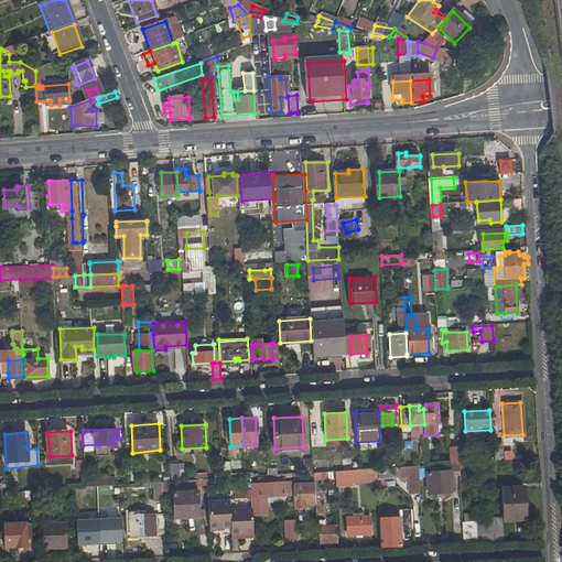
[(492,443),(493,462),(499,461),(507,461),(507,455),(501,455),(500,443),(492,443)]
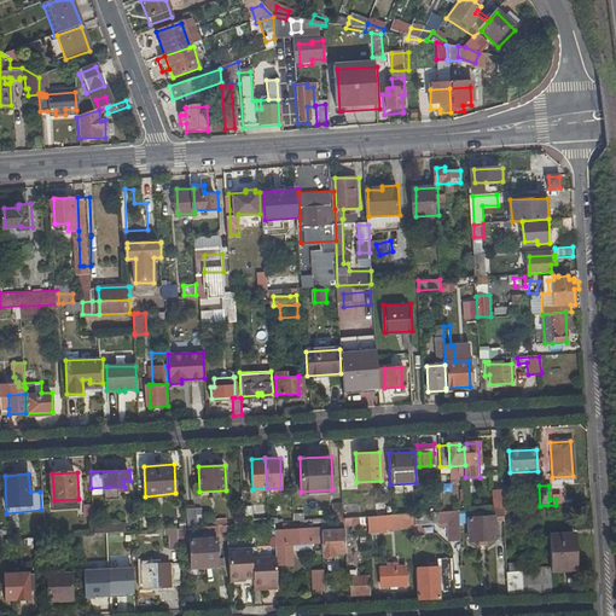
[(490,490),(492,509),(503,507),(501,489),(490,490)]
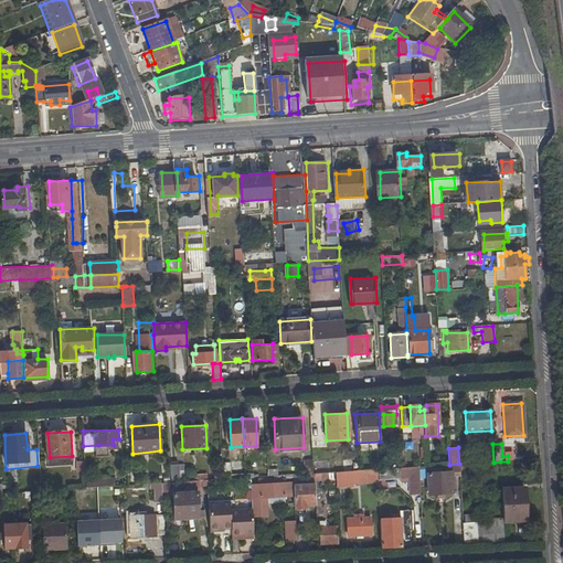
[(222,474),(231,474),(231,464),(221,464),(222,474)]
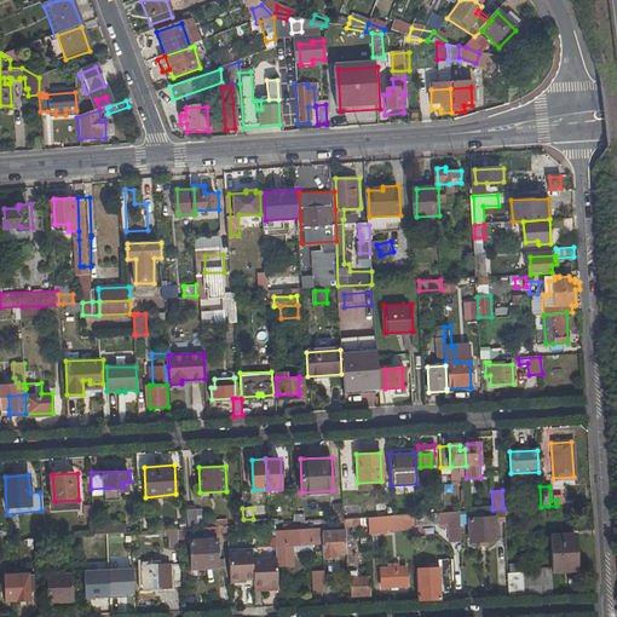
[(492,509),(486,509),(488,518),(495,518),(495,528),(505,528),(503,508),(492,509)]
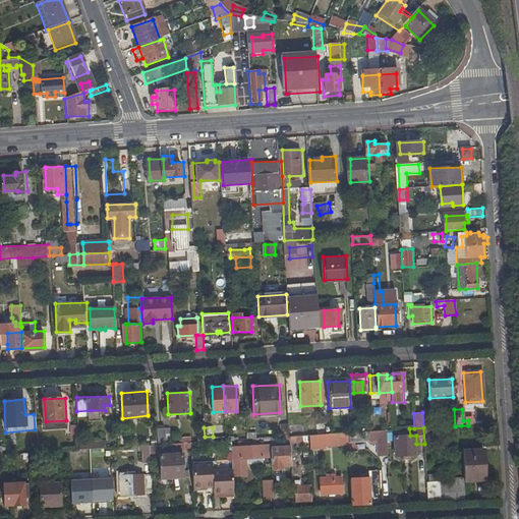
[(367,430),(367,438),(371,438),(370,442),(377,442),(377,453),(387,452),(386,429),(371,430),(367,430)]
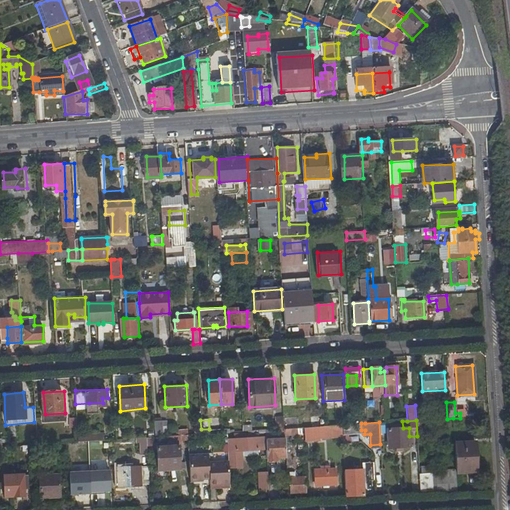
[(153,426),(153,436),(157,436),(162,436),(161,425),(153,426)]
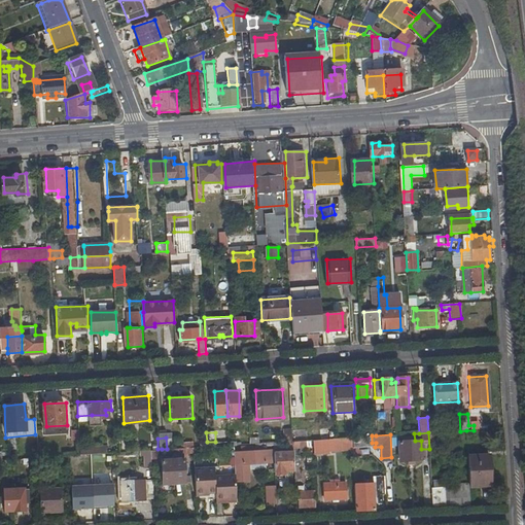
[(313,440),(313,453),(324,453),(324,451),(347,450),(346,438),(335,439),(313,440)]
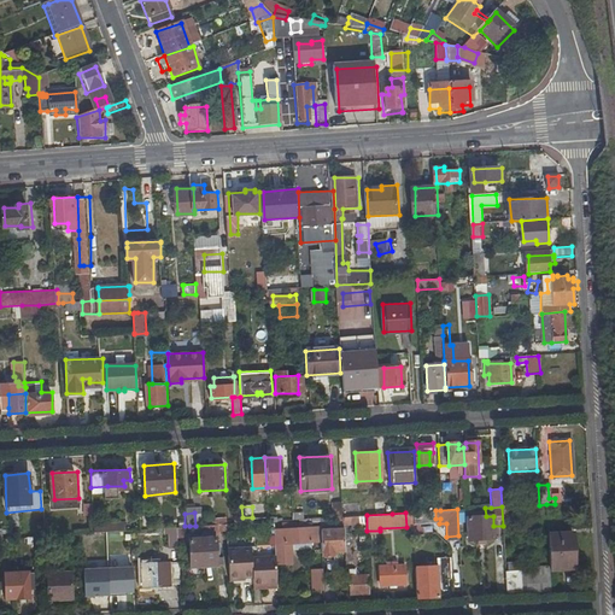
[(467,517),(468,539),(495,539),(493,526),(493,516),(486,516),(467,517)]
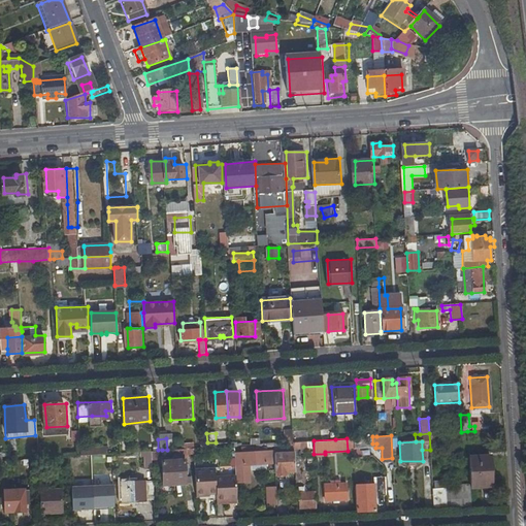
[(79,449),(79,455),(101,453),(109,453),(109,446),(79,449)]
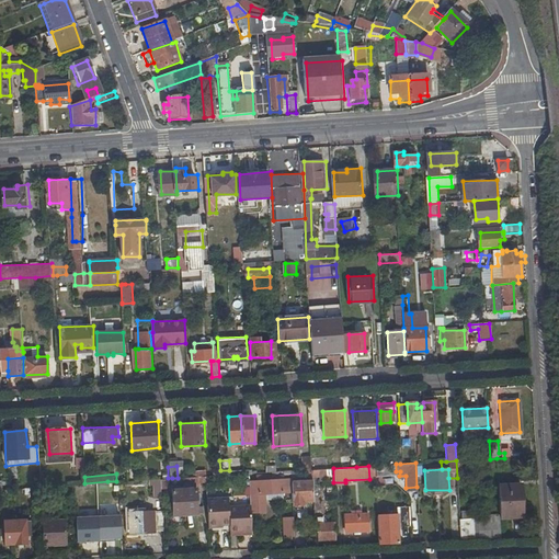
[(251,504),(251,512),(266,512),(265,493),(284,492),(284,488),(288,488),(287,477),(282,477),(282,480),(270,480),(269,474),(258,475),(259,480),(250,481),(251,504)]
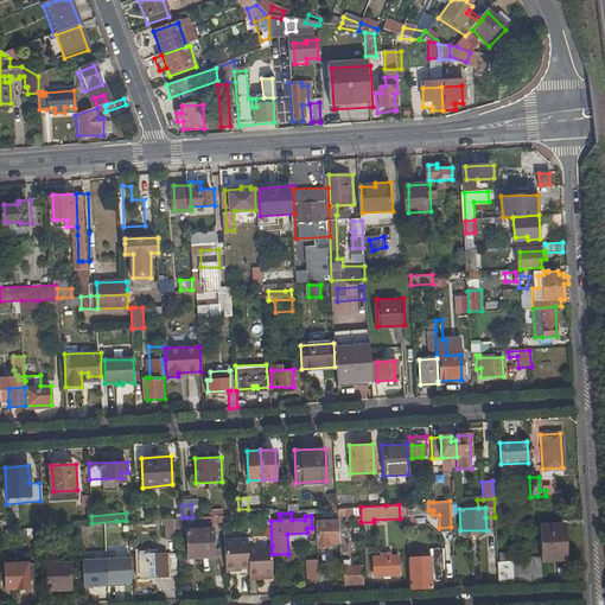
[(192,517),(186,517),(186,529),(199,529),(198,516),(197,516),(192,517)]
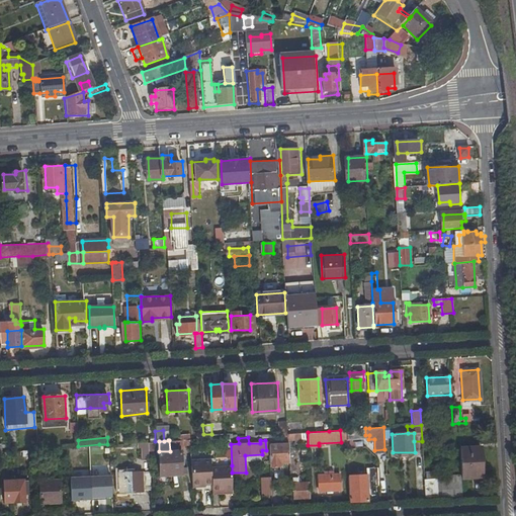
[(169,440),(170,451),(181,451),(180,440),(176,440),(169,440)]
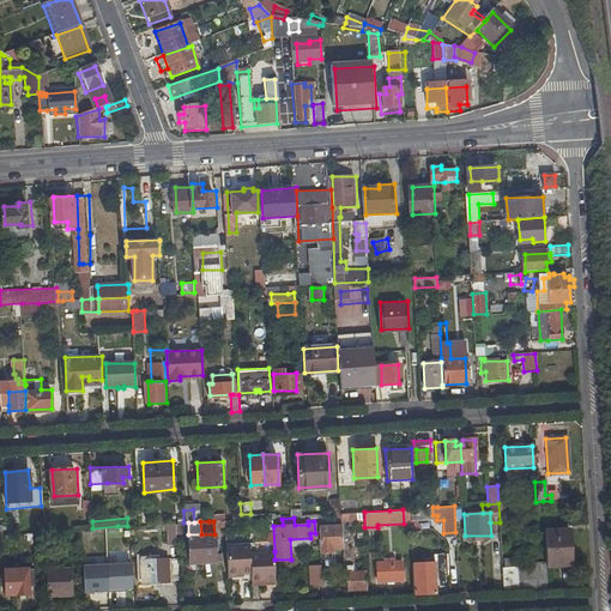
[(176,522),(162,524),(163,531),(167,531),(167,544),(177,543),(176,528),(176,522)]
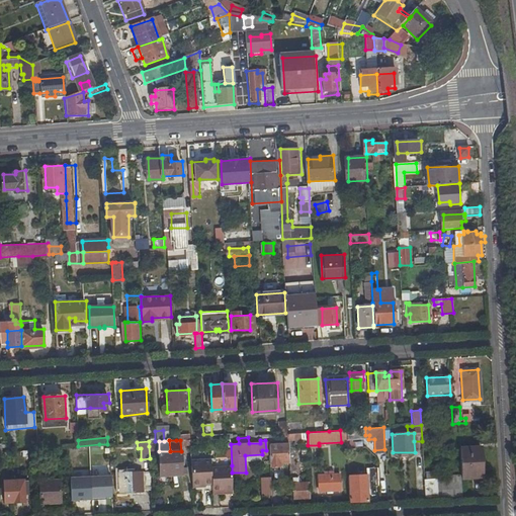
[(269,446),(270,467),(271,467),(272,469),(277,468),(280,466),(280,462),(290,461),(289,445),(269,446)]
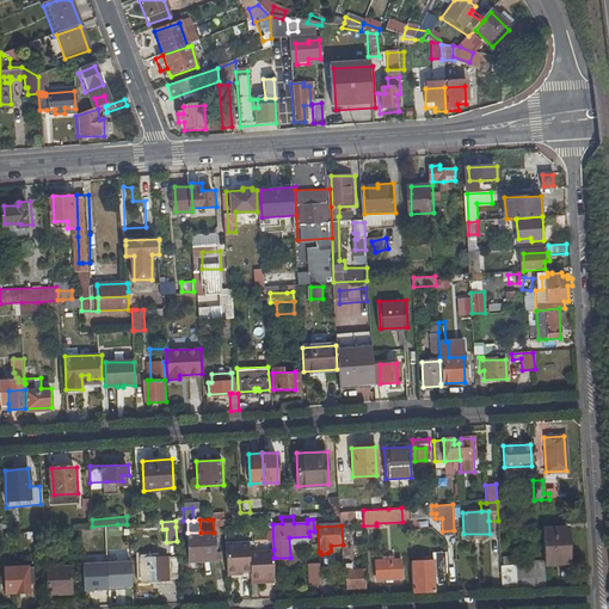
[(567,528),(542,529),(543,560),(545,564),(568,563),(567,528)]
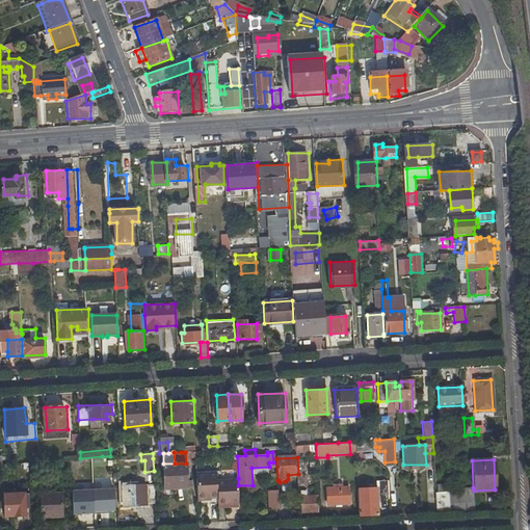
[(175,464),(163,464),(164,488),(176,488),(175,464)]
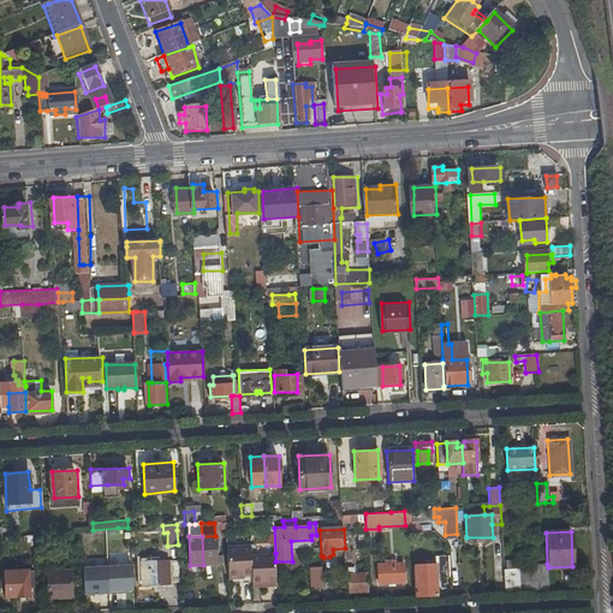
[(215,536),(202,536),(203,565),(216,564),(215,536)]
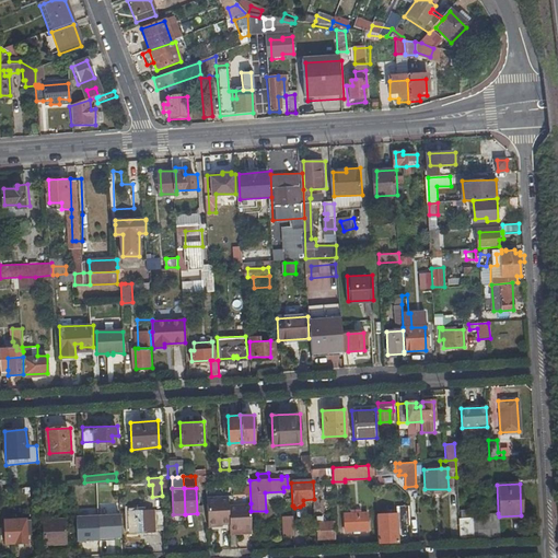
[(207,497),(208,524),(230,523),(230,529),(252,527),(251,511),(251,503),(229,504),(229,496),(207,497)]
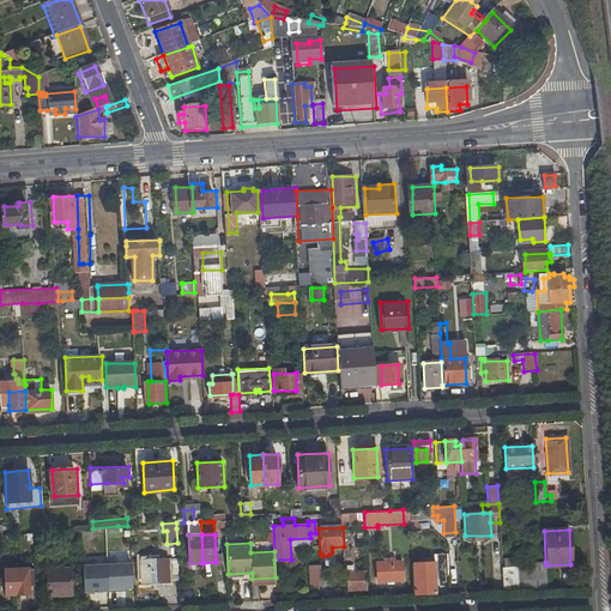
[(412,562),(413,593),(437,592),(437,575),(447,575),(447,555),(433,555),(433,561),(412,562)]
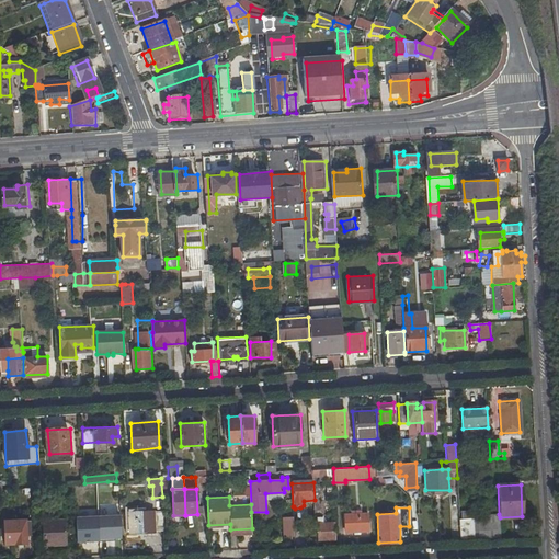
[(127,511),(128,532),(153,531),(153,528),(164,527),(163,513),(153,514),(152,510),(127,511)]
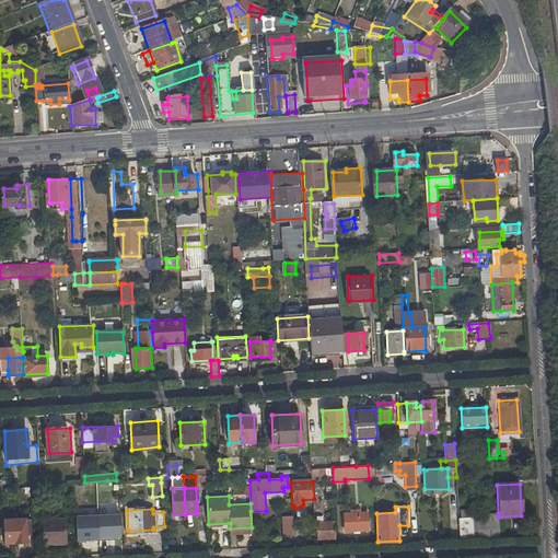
[(344,513),(345,531),(367,530),(367,512),(344,513)]
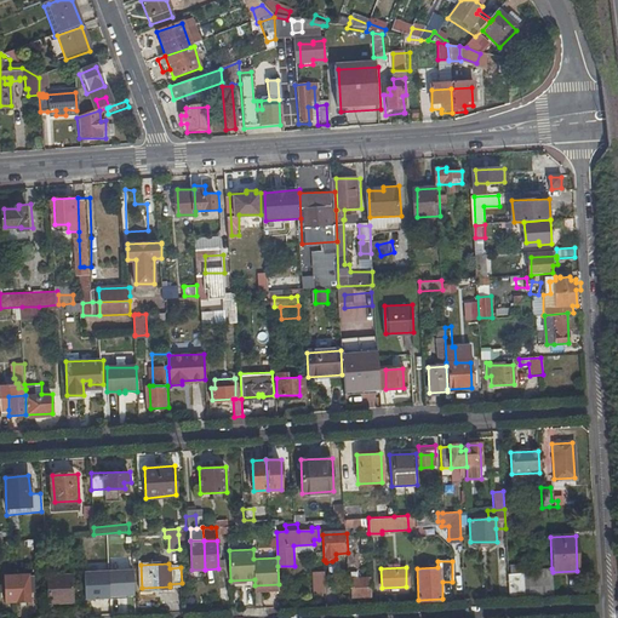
[(531,577),(532,595),(554,594),(553,572),(551,568),(531,568),(531,577)]
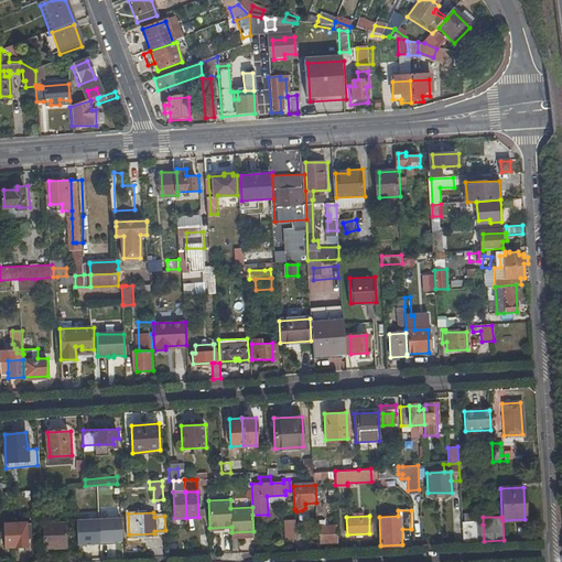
[(43,521),(44,546),(66,544),(65,520),(43,521)]
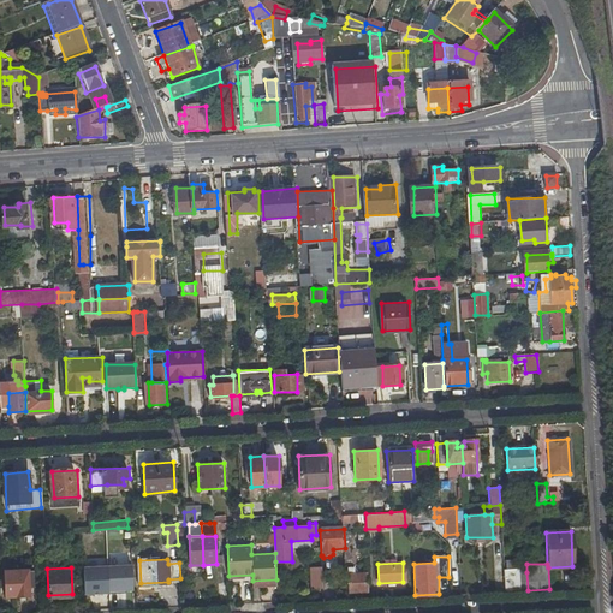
[(132,596),(132,567),(81,569),(82,596),(132,596)]
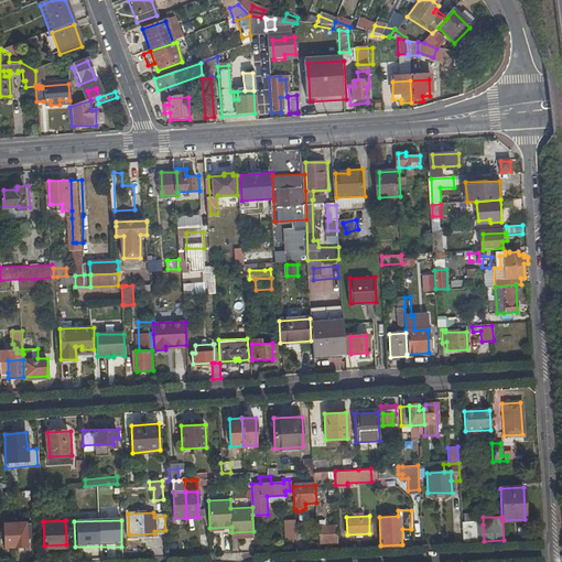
[(294,520),(284,520),(285,539),(295,539),(294,520)]
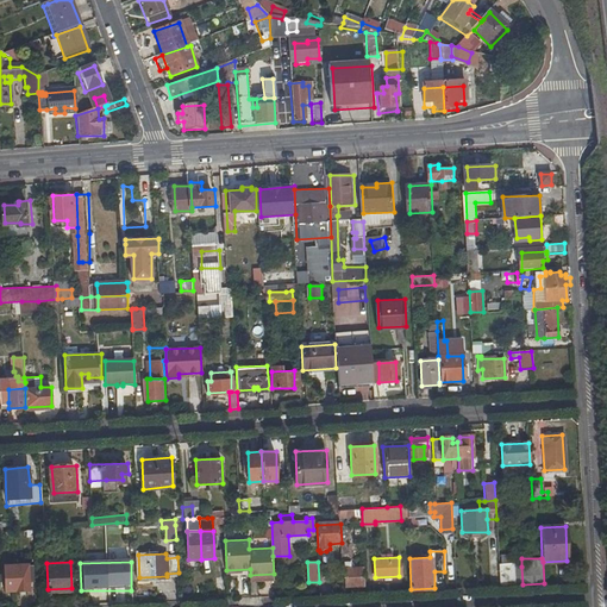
[(499,563),(500,583),(515,582),(515,567),(514,562),(499,563)]
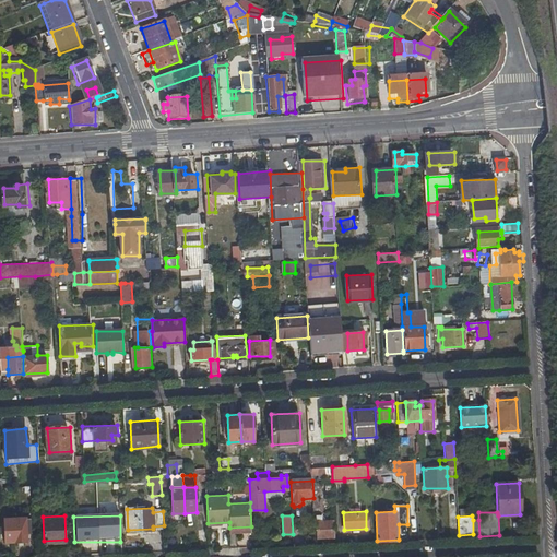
[(14,518),(3,518),(4,542),(15,542),(14,518)]
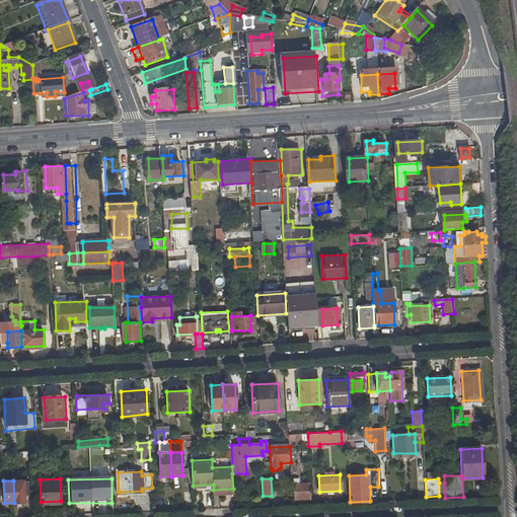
[(27,481),(13,481),(14,503),(14,504),(24,503),(23,493),(27,492),(27,481)]
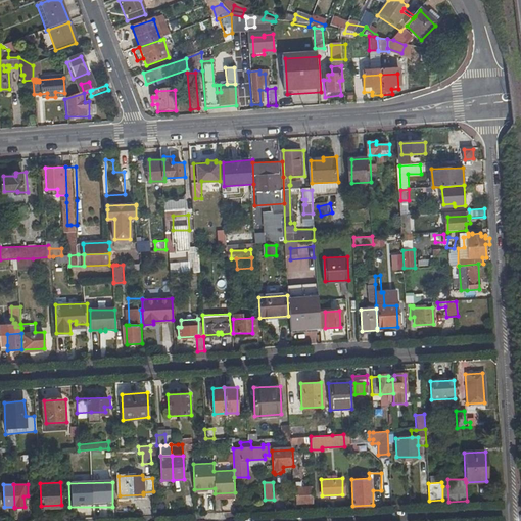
[(296,486),(296,504),(313,504),(312,486),(296,486)]
